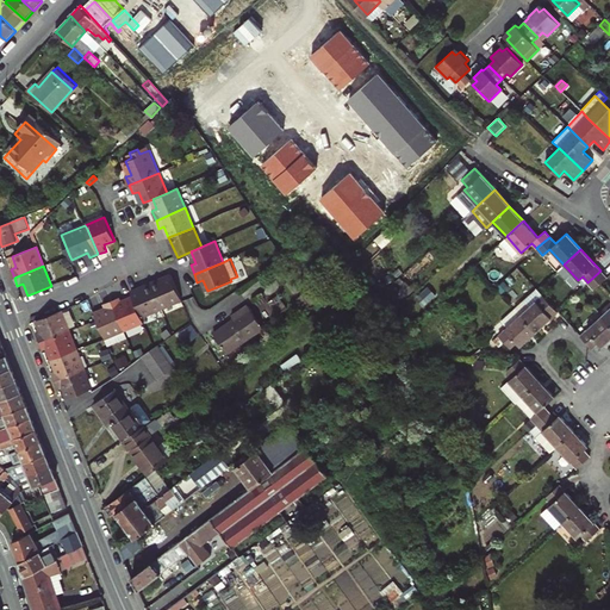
[(601,271),(587,282),(593,288),(601,282),(607,278),(601,271)]
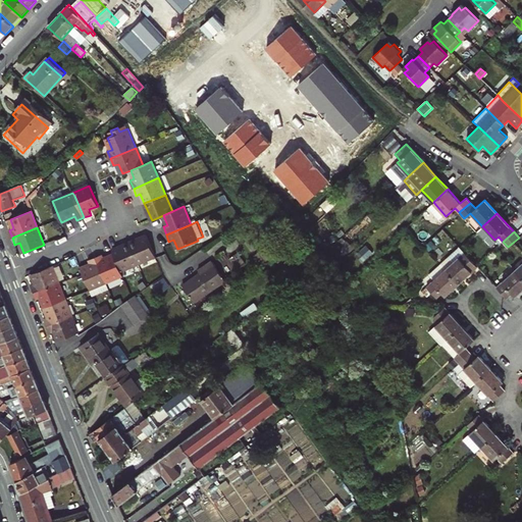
[(139,263),(156,256),(147,236),(131,243),(139,263)]
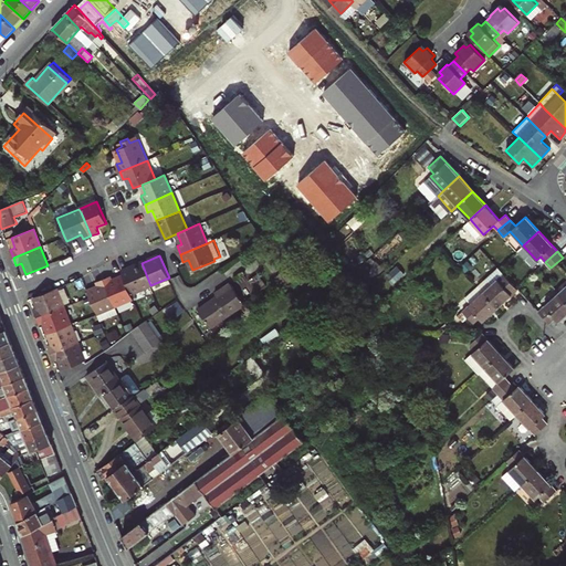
[(142,263),(123,271),(125,276),(132,293),(150,285),(142,263)]
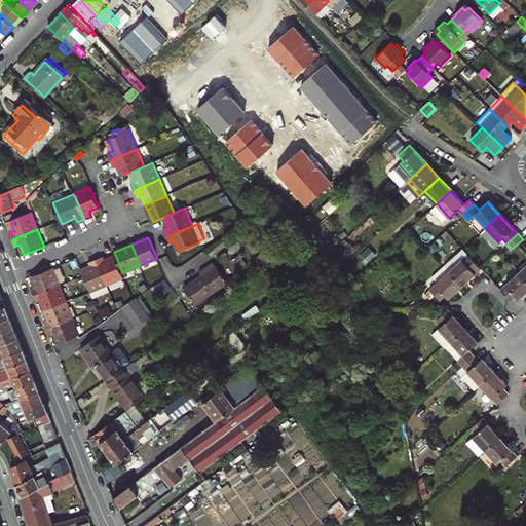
[(448,271),(462,286),(476,273),(473,270),(478,265),(467,254),(448,271)]
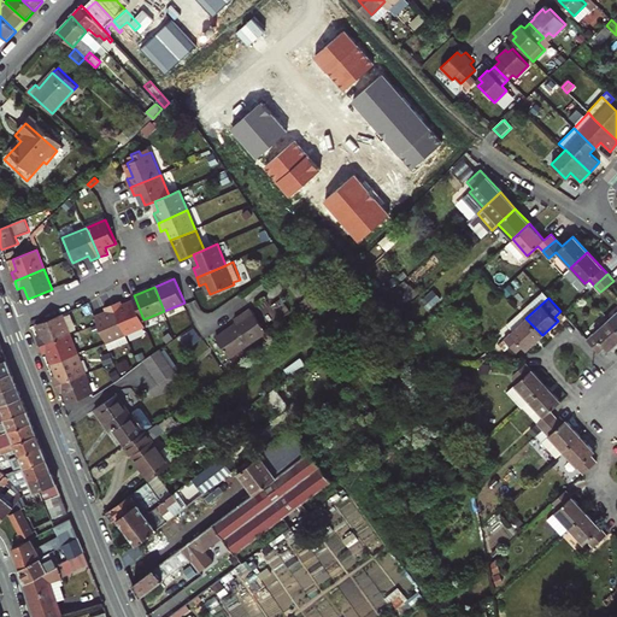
[(144,319),(136,301),(124,306),(122,300),(113,304),(127,334),(147,325),(144,319)]
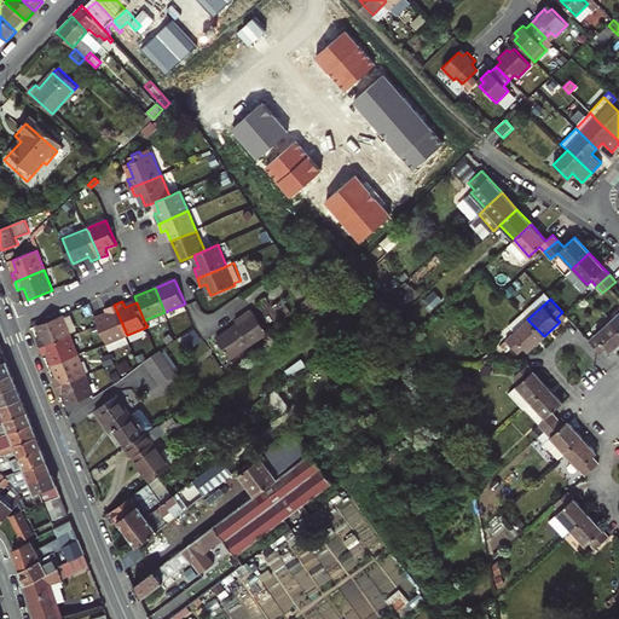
[(127,335),(114,305),(105,308),(108,314),(97,319),(99,324),(108,343),(127,335)]
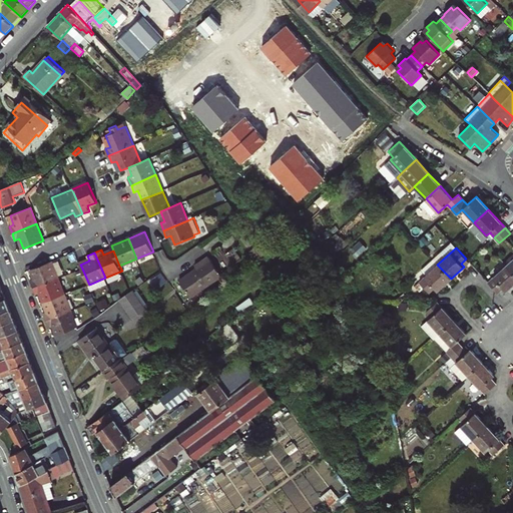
[(195,264),(197,267),(180,280),(192,296),(220,276),(206,257),(195,264)]
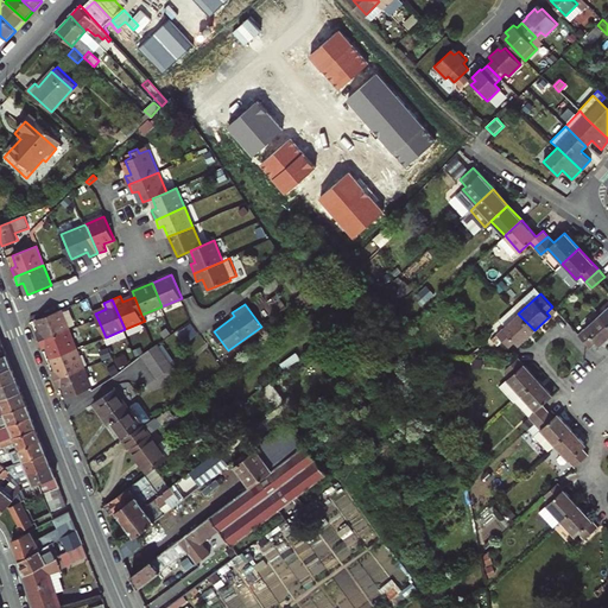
[(39,341),(69,329),(62,309),(37,320),(42,330),(36,333),(39,341)]
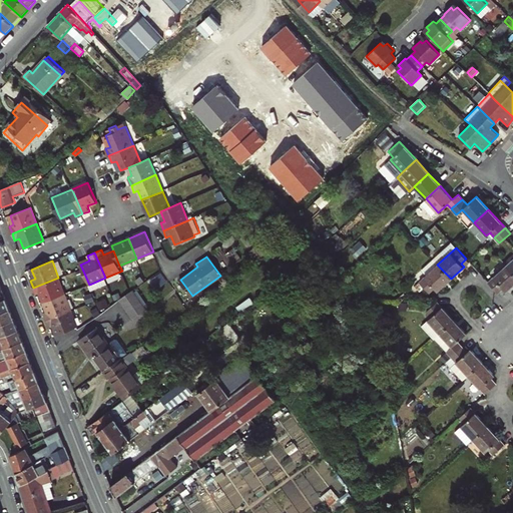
[(451,279),(437,265),(418,282),(428,293),(434,288),(437,291),(451,279)]
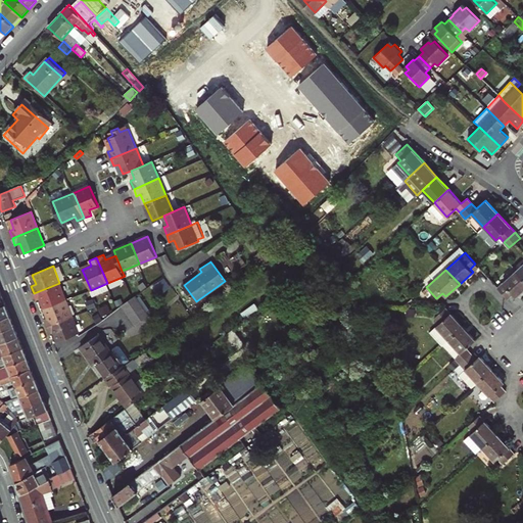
[(514,294),(517,296),(522,290),(522,277),(516,270),(497,287),(509,298),(514,294)]
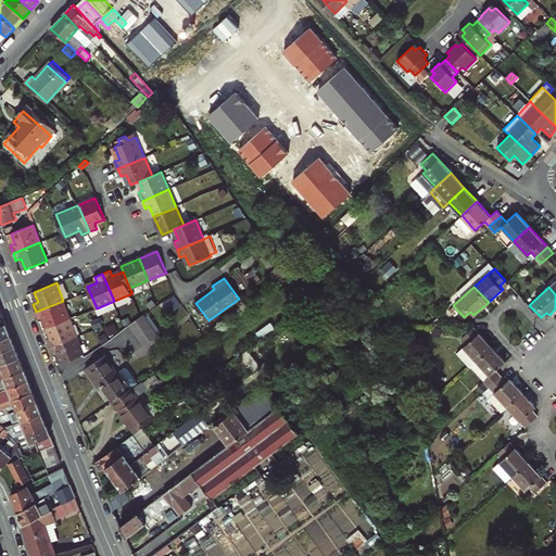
[(171,313),(184,304),(176,293),(163,302),(171,313)]
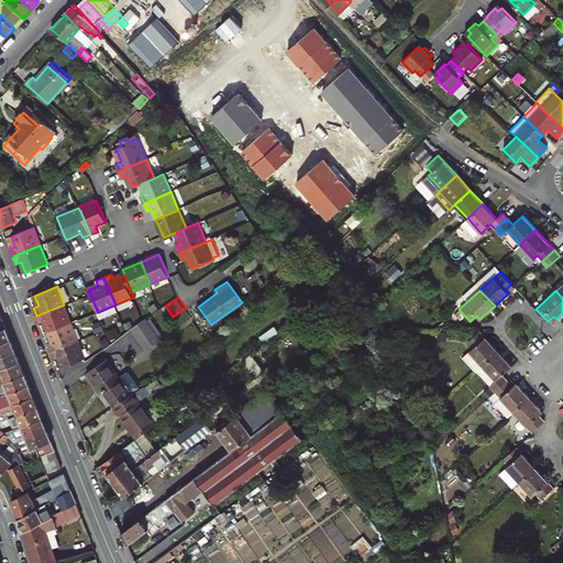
[(72,323),(64,305),(36,316),(40,324),(45,322),(48,332),(72,323)]
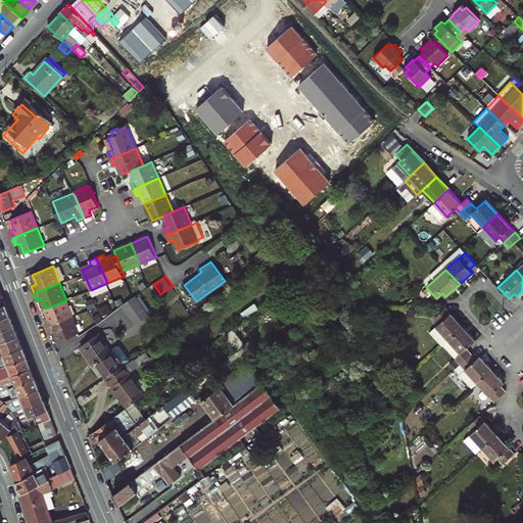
[(150,316),(137,295),(133,297),(124,304),(137,325),(150,316)]
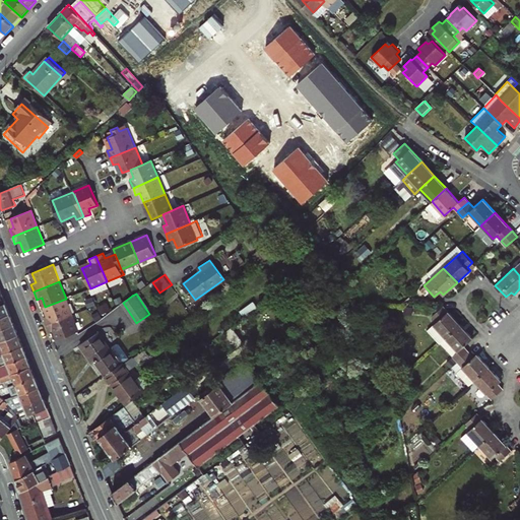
[(66,299),(45,307),(49,317),(45,318),(47,325),(72,315),(66,299)]
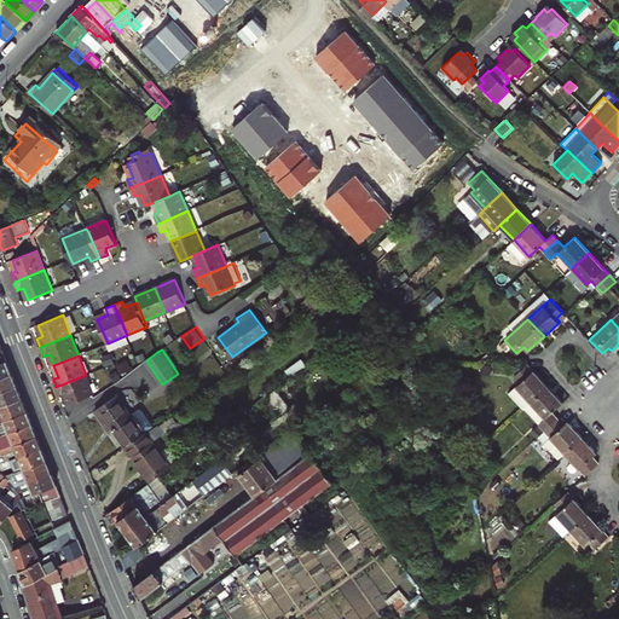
[(6,359),(0,362),(0,377),(12,372),(6,359)]
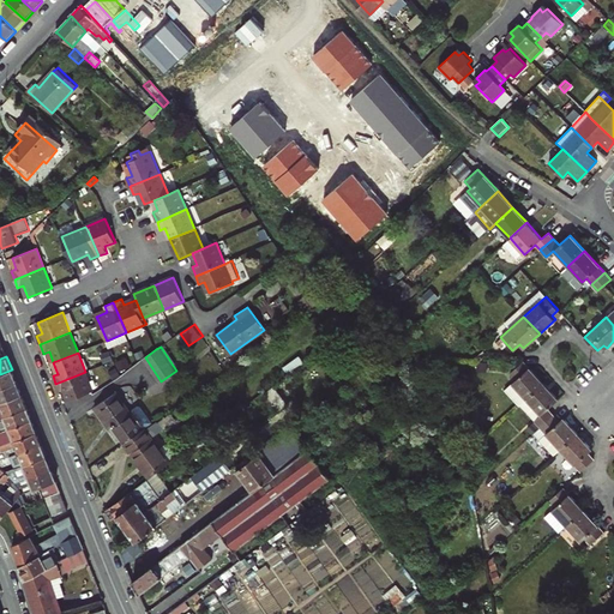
[(543,384),(529,368),(523,361),(510,373),(516,379),(512,381),(527,398),(543,384)]
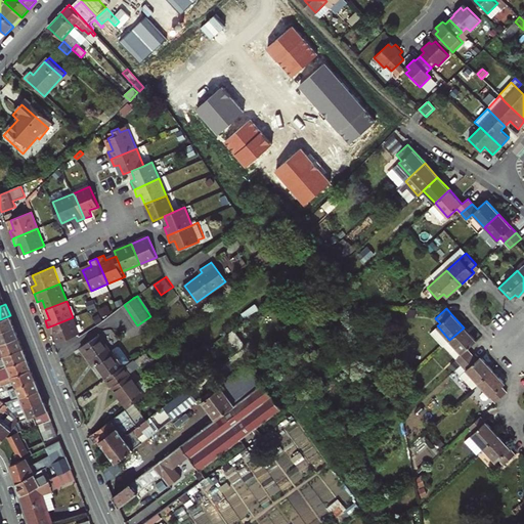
[(10,315),(0,319),(0,331),(14,325),(10,315)]
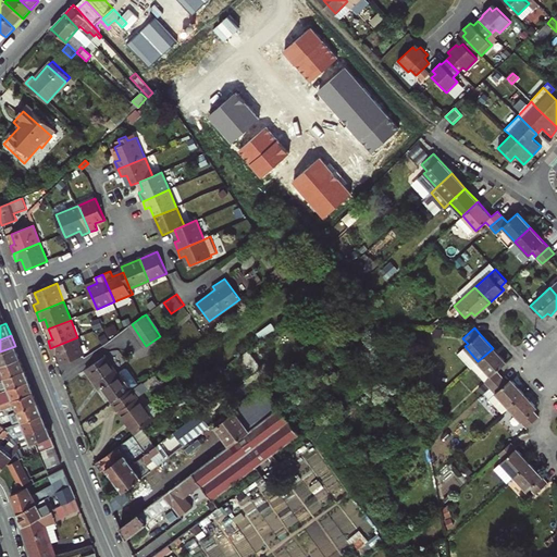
[(77,337),(50,348),(53,357),(59,355),(62,364),(84,356),(77,337)]
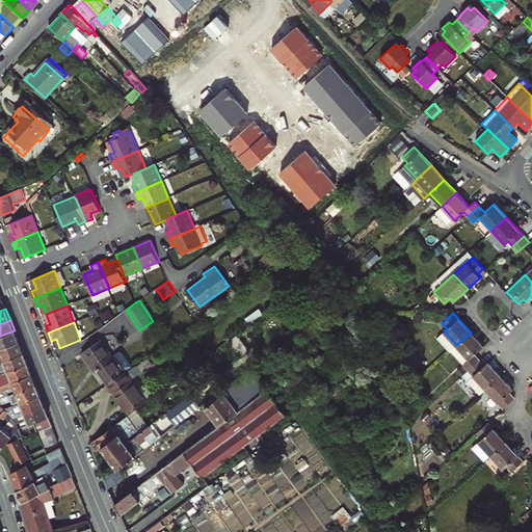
[(0,349),(19,342),(15,330),(0,336),(0,349)]
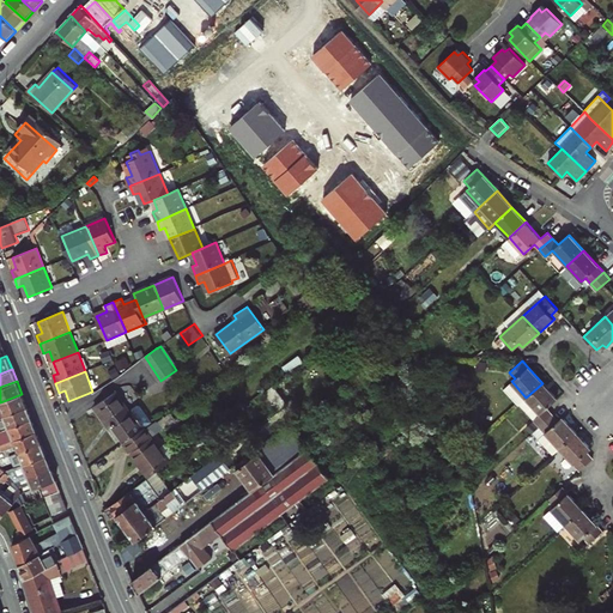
[(557,399),(542,383),(526,398),(541,413),(534,419),(540,425),(553,413),(547,407),(557,399)]
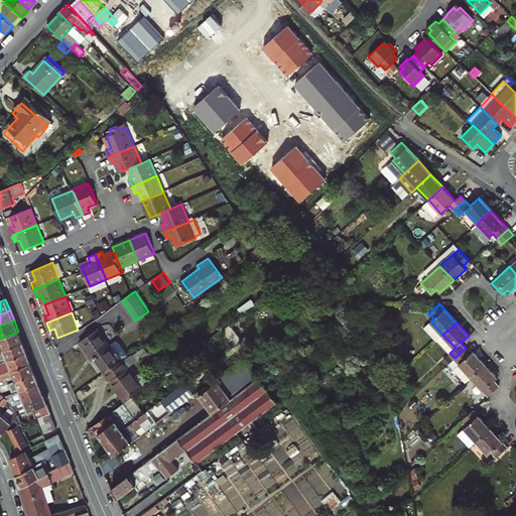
[(89,349),(105,372),(122,360),(129,355),(119,341),(117,341),(113,344),(112,346),(111,347),(99,330),(80,342),(86,350),(89,349)]
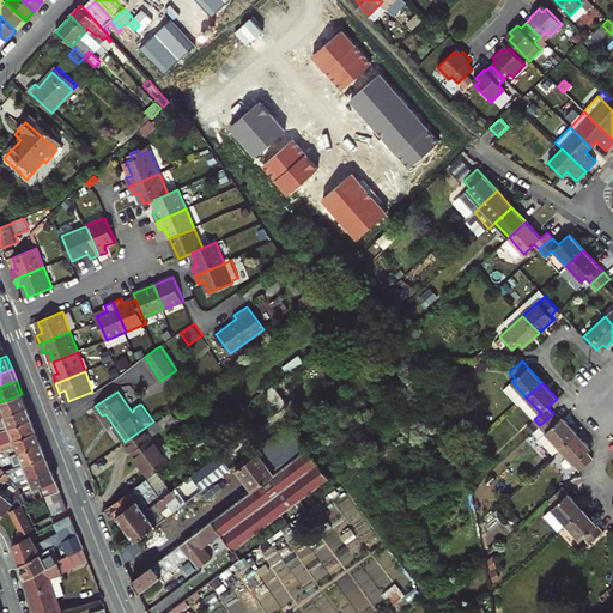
[(22,394),(0,402),(0,416),(26,406),(22,394)]
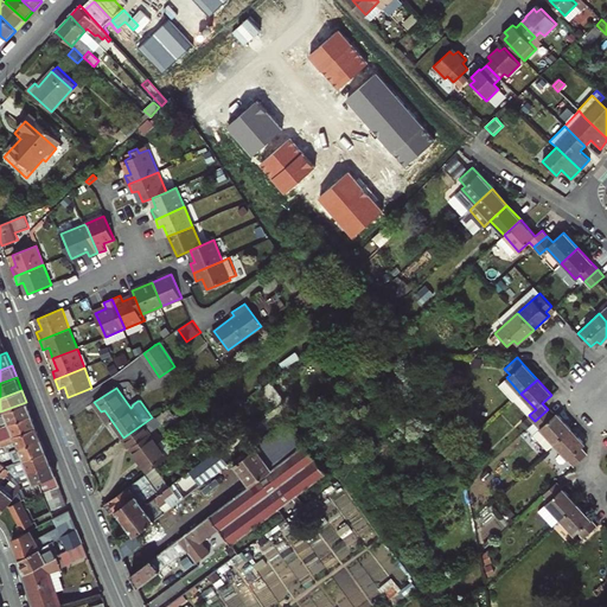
[(26,402),(0,411),(0,427),(31,415),(26,402)]
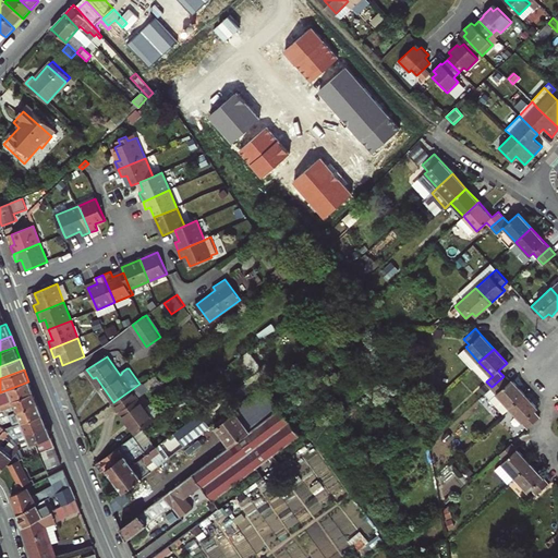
[(508,381),(504,376),(492,387),(509,408),(525,393),(511,378),(508,381)]
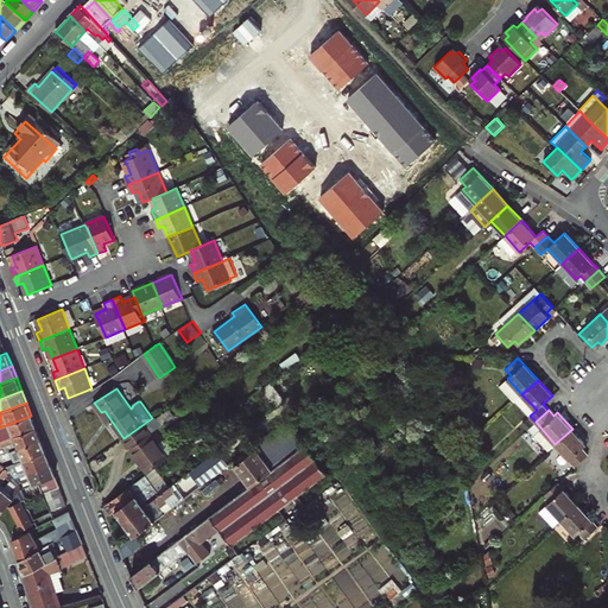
[(31,416),(0,428),(0,435),(11,431),(13,437),(37,428),(31,416)]
